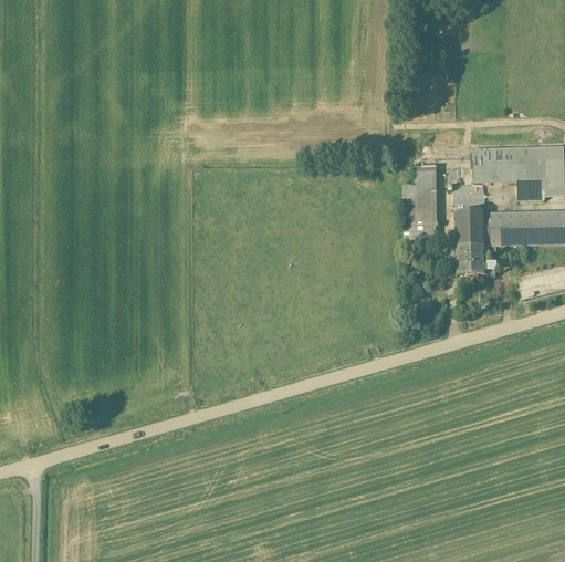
[(564,146),(472,147),(473,184),(516,184),(516,200),(564,199),(564,146)]
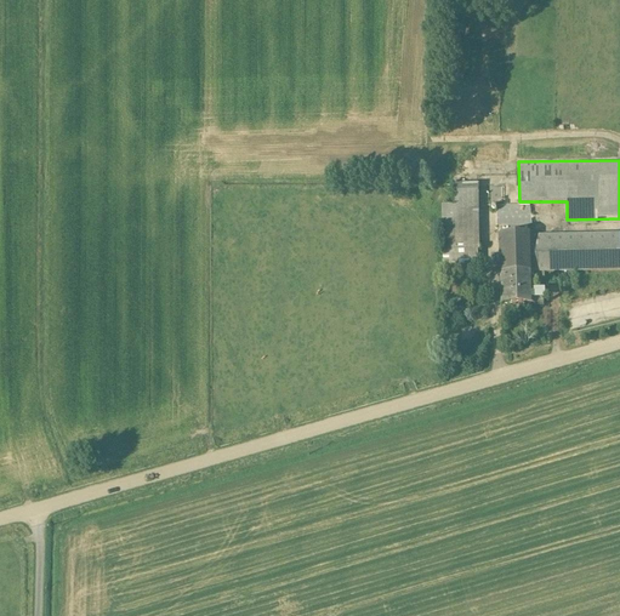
[(505,182),(455,181),(455,201),(442,201),(442,271),(478,271),(479,203),(505,203),(505,182)]
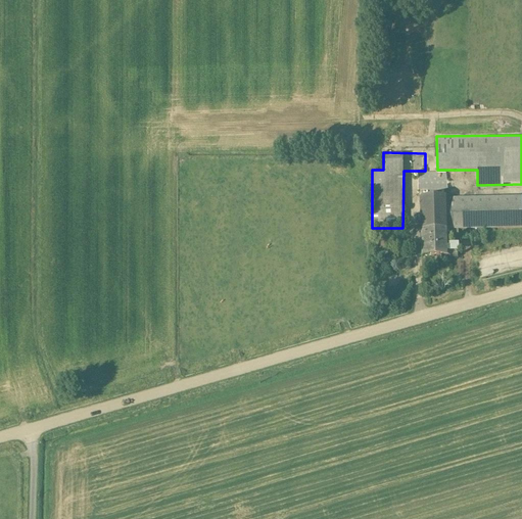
[(521,214),(521,193),(447,195),(448,227),(448,232),(458,231),(458,226),(521,224),(521,214)]
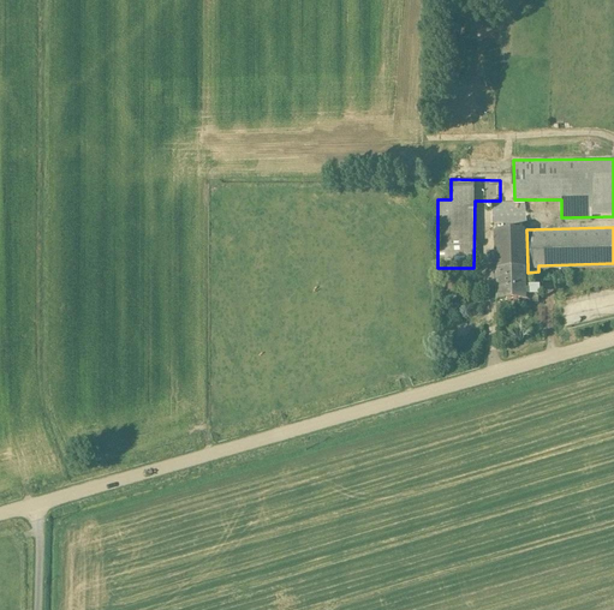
[(526,228),(493,229),(494,249),(487,249),(488,258),(494,258),(494,268),(528,267),(526,229),(526,228)]
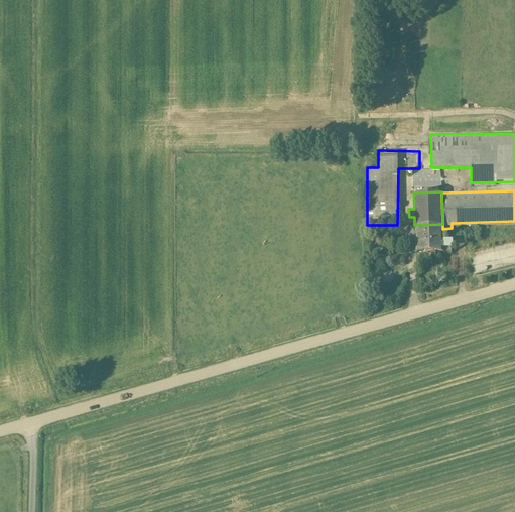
[(442,224),(414,225),(415,250),(443,249),(442,229),(442,224)]
